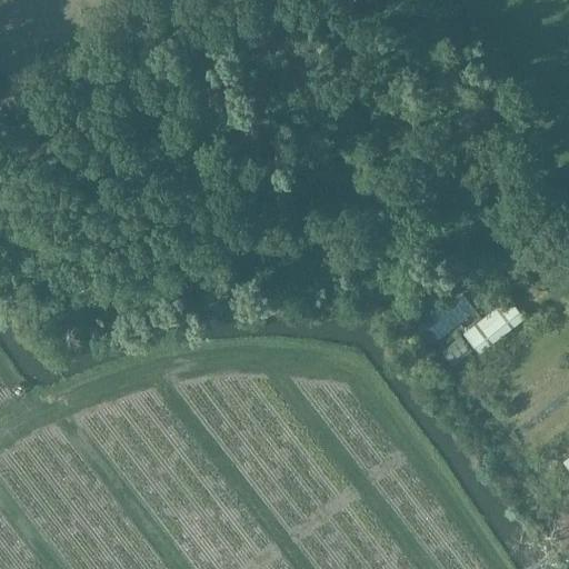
[(452,325),(451,322),(469,306),(459,295),(438,312),(437,310),(422,322),(437,338),(452,325)]
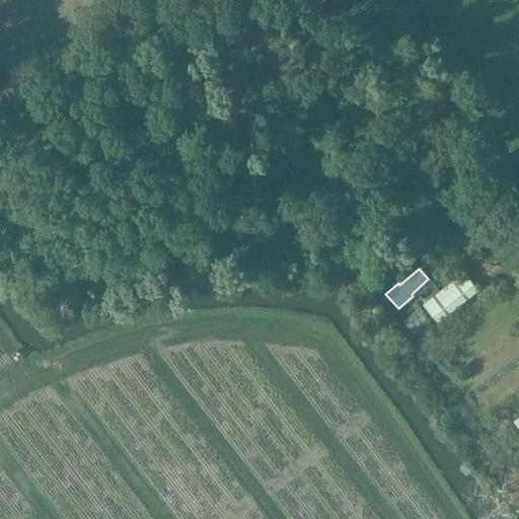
[(422,303),(437,322),(477,291),(462,271),(422,303)]
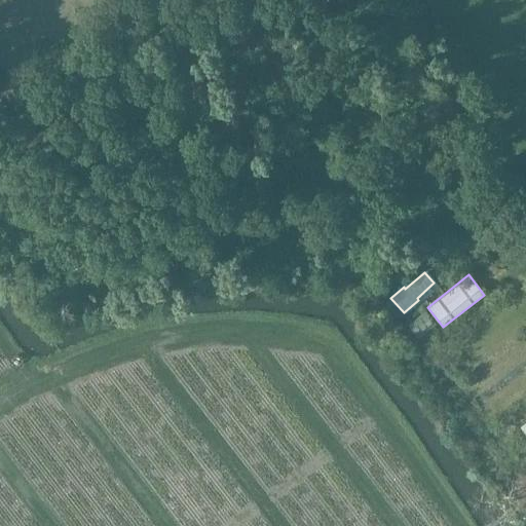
[(417,339),(436,324),(425,311),(407,326),(417,339)]
